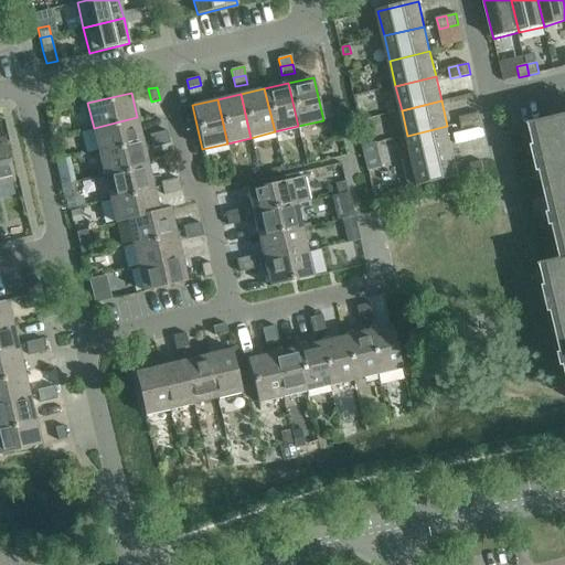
[(479,113),(469,115),(472,126),(482,124),(479,113)]
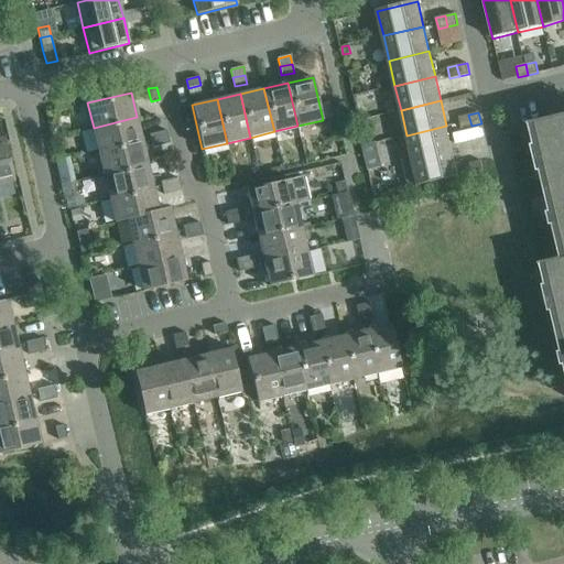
[(472,126),(468,115),(459,117),(462,128),(472,126)]
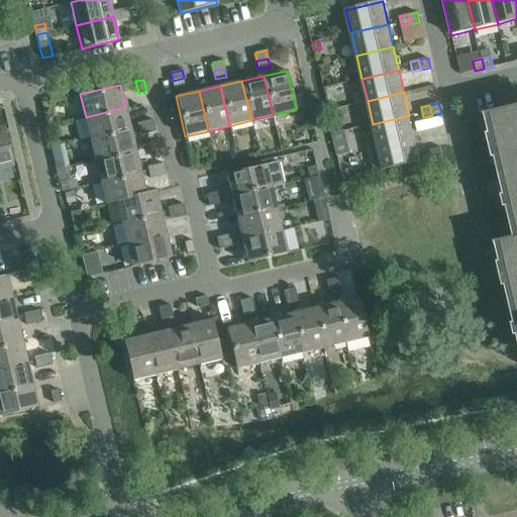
[(516,106),(485,114),(485,115),(492,113),(516,218),(516,236),(496,242),(496,243),(503,241),(507,260),(501,261),(516,331),(516,106)]
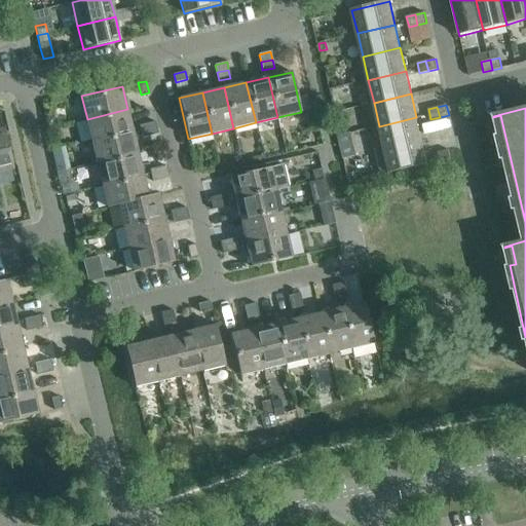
[(87,119),(92,141),(133,132),(127,109),(87,119)]
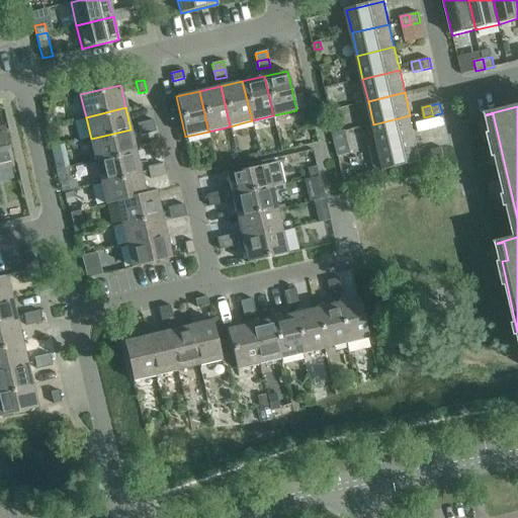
[(369,143),(370,149),(416,139),(410,115),(373,124),(377,141),(369,143)]
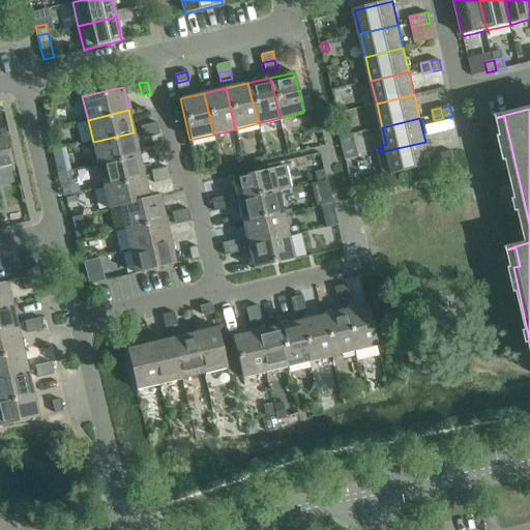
[(156,123),(149,124),(152,137),(159,135),(156,123)]
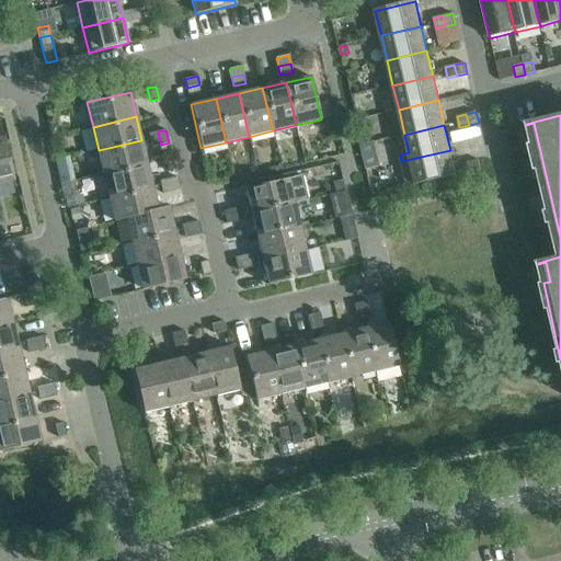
[(161,145),(158,132),(149,134),(152,147),(161,145)]
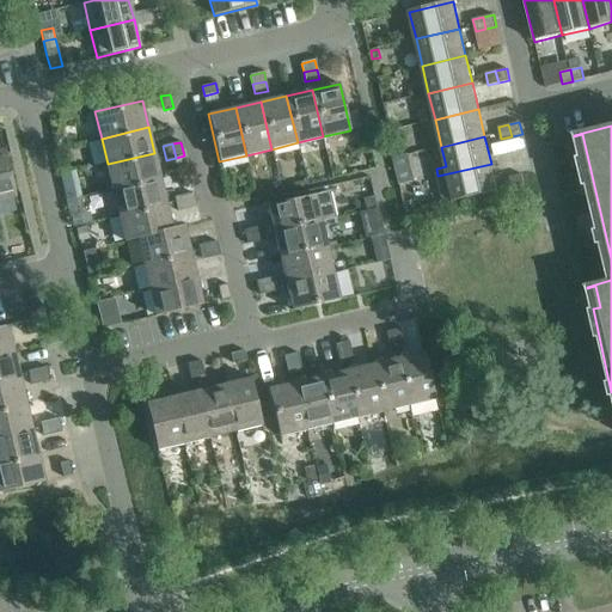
[(5,150),(0,150),(0,200),(16,197),(5,150)]
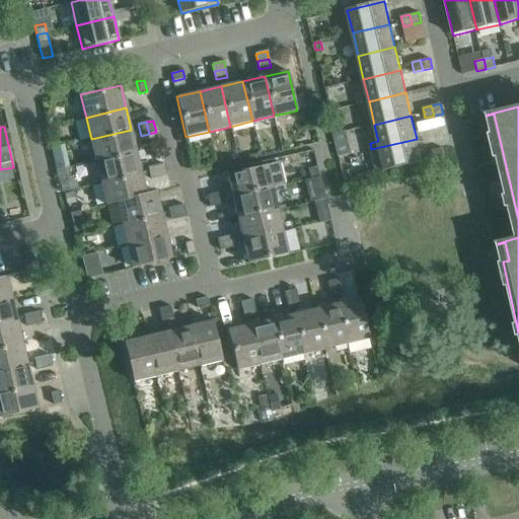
[(91,139),(96,161),(136,151),(131,130),(91,139)]
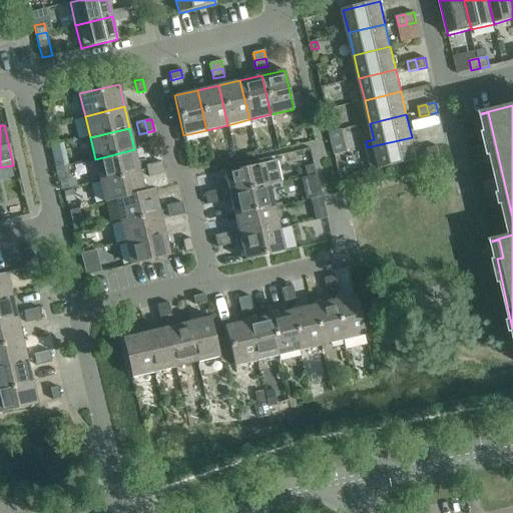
[(412,137),(367,147),(372,167),(380,165),(381,169),(417,160),(412,137)]
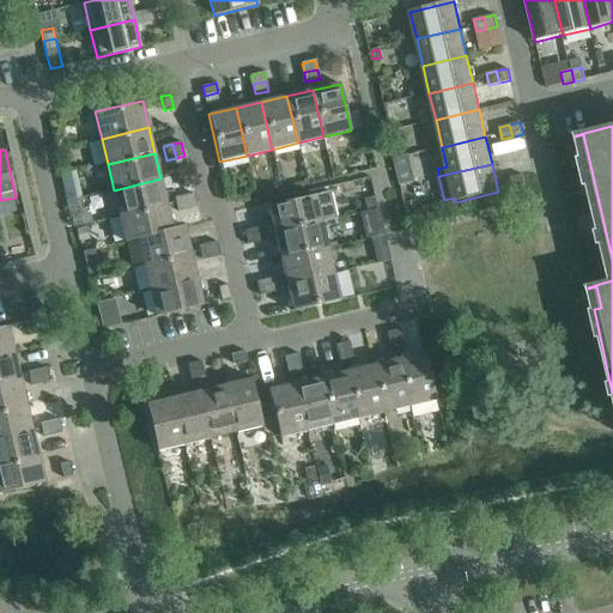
[(510,177),(514,188),(526,186),(523,175),(510,177)]
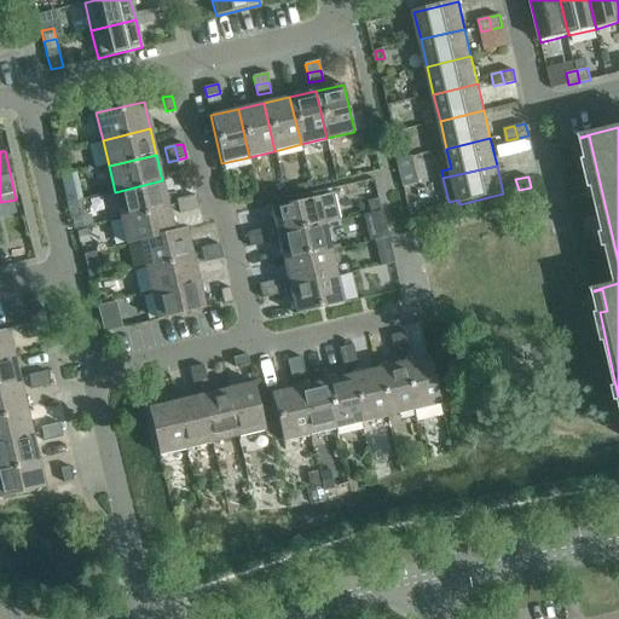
[(115,192),(121,218),(168,207),(162,180),(115,192)]
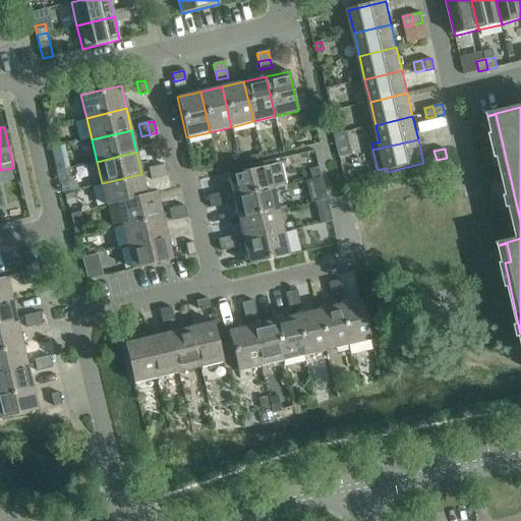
[(233,197),(274,188),(286,185),(281,163),(228,175),(231,189),(216,193),(219,206),(226,204),(225,199),(233,197)]
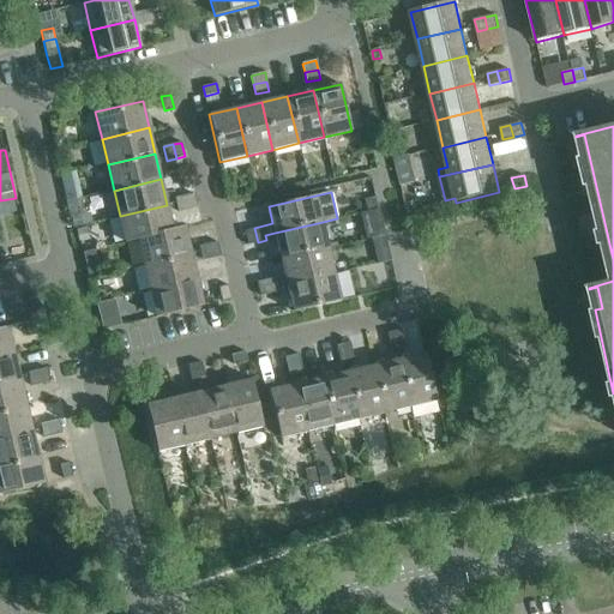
[(194,193),(185,196),(188,210),(197,208),(194,193)]
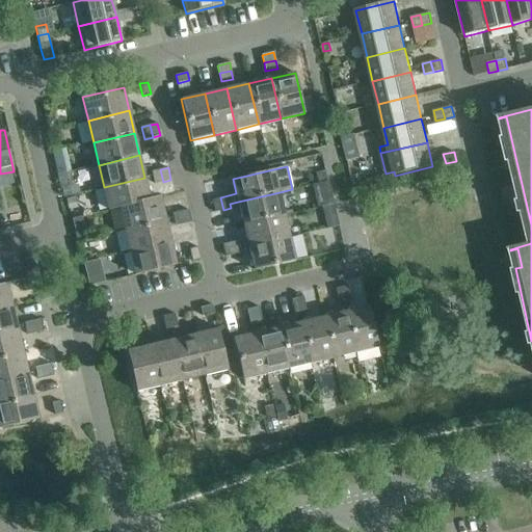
[(163,182),(160,169),(152,171),(155,184),(163,182)]
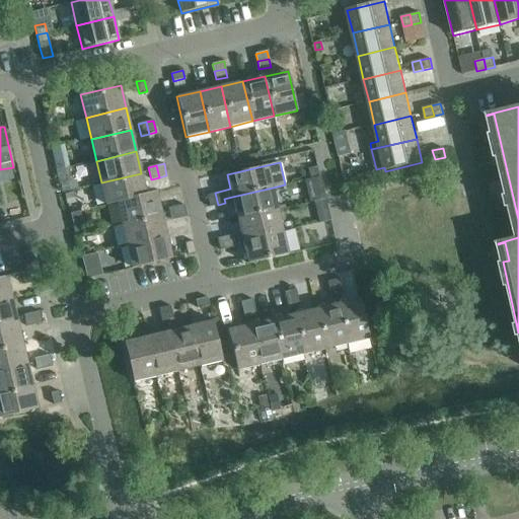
[(106,205),(117,203),(117,202),(146,195),(146,194),(141,173),(101,182),(106,205)]
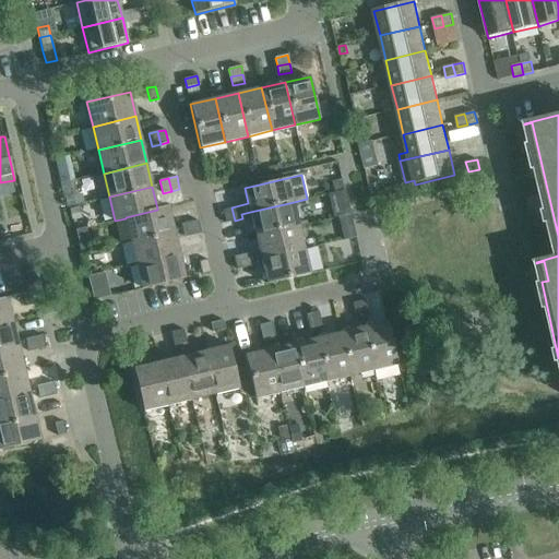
[(331,191),(337,238),(355,236),(349,189),(331,191)]
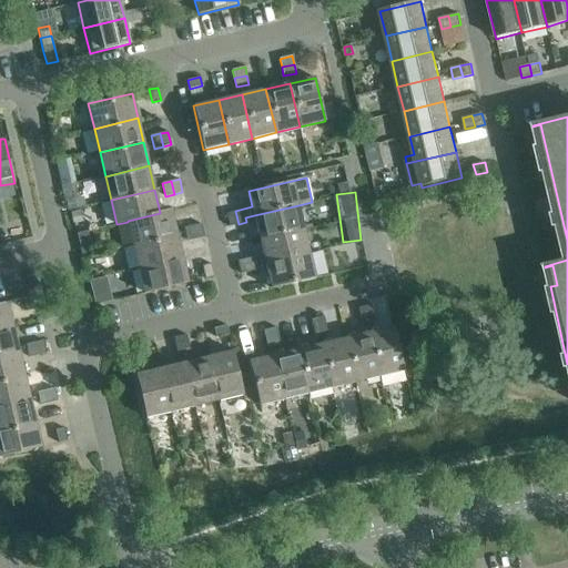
[(254,215),(260,240),(304,229),(298,205),(254,215)]
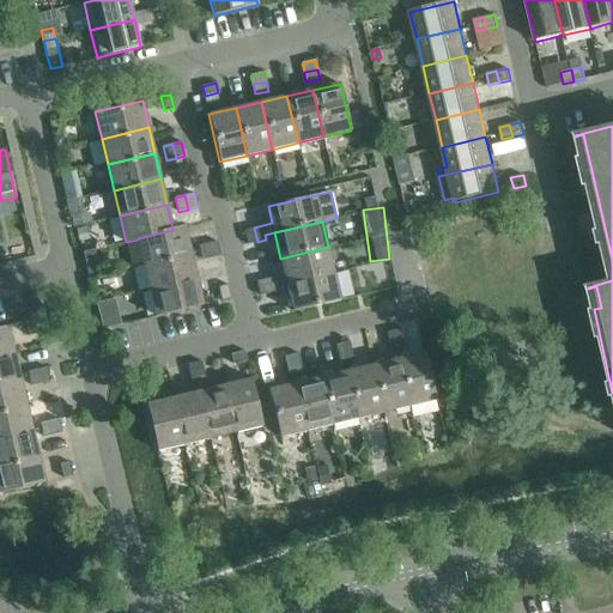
[(138,240),(144,263),(192,253),(184,225),(173,229),(173,230),(138,238),(138,240)]
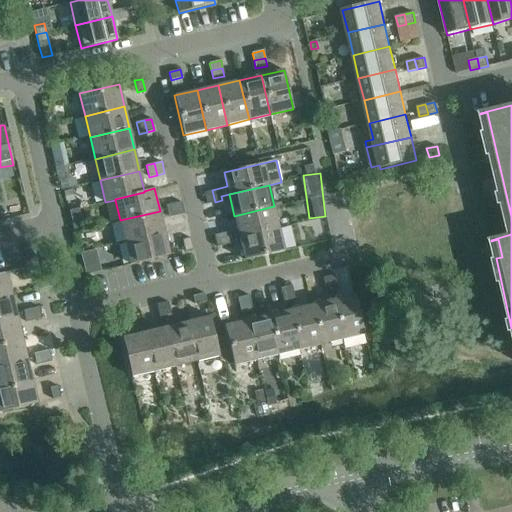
[(72,190),(64,192),(66,201),(74,200),(72,190)]
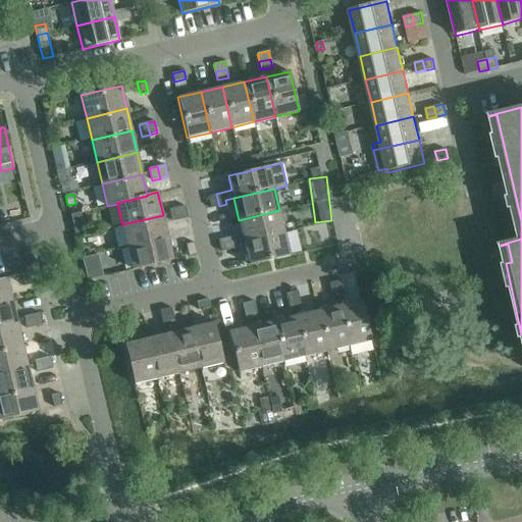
[(216,194),(208,195),(211,208),(219,206),(216,194)]
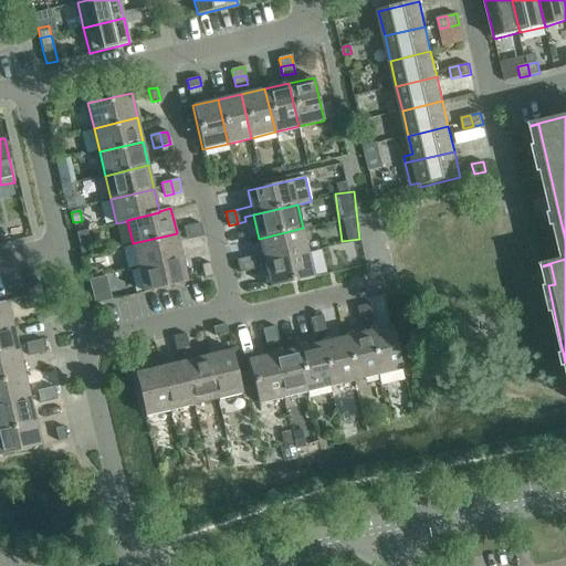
[(201,223),(192,226),(196,238),(205,236),(201,223)]
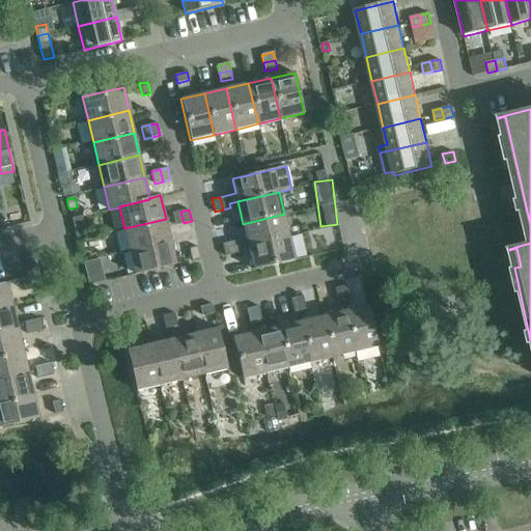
[(184,223),(180,212),(172,213),(175,225),(184,223)]
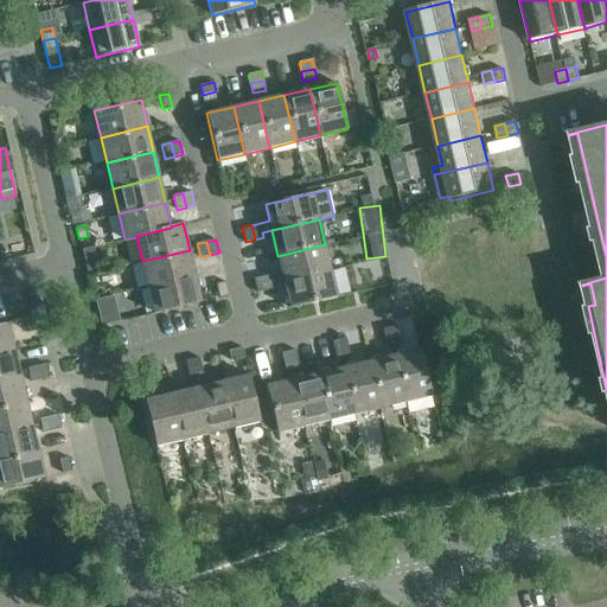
[(278,256),(283,281),(331,270),(325,244),(278,256)]
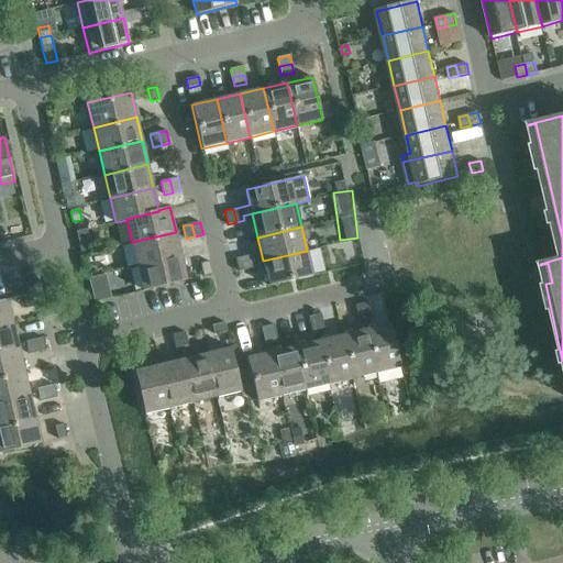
[(132,242),(138,266),(181,255),(176,232),(132,242)]
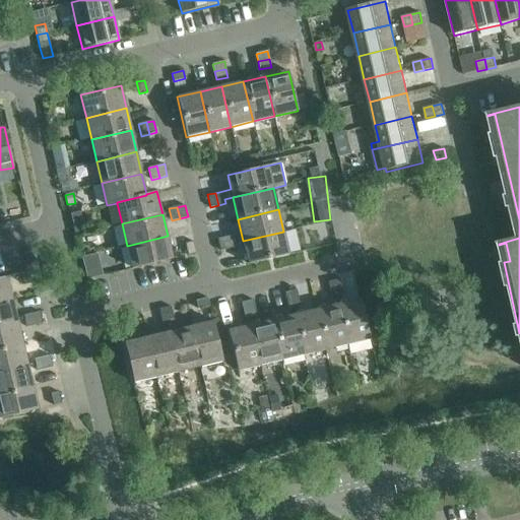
[(283,232),(243,241),(249,264),(288,255),(283,232)]
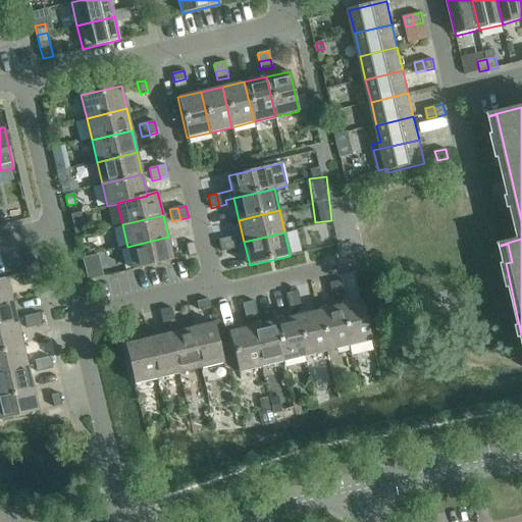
[(235,236),(226,238),(229,250),(237,248),(235,236)]
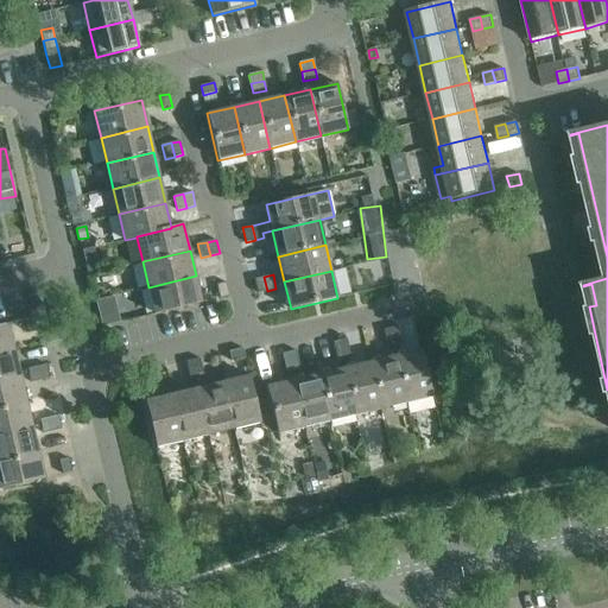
[(196,276),(149,287),(154,314),(202,303),(196,276)]
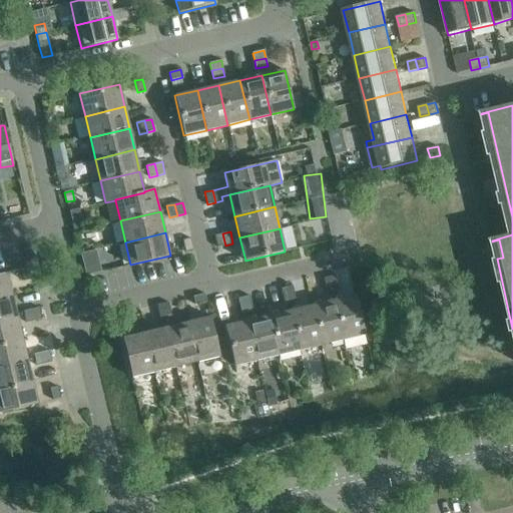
[(225,245),(222,233),(214,235),(217,247),(225,245)]
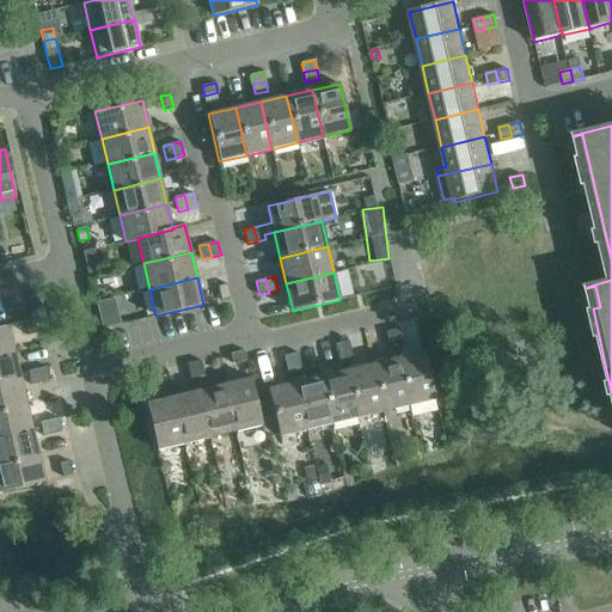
[(231,298),(227,285),(218,287),(221,300),(231,298)]
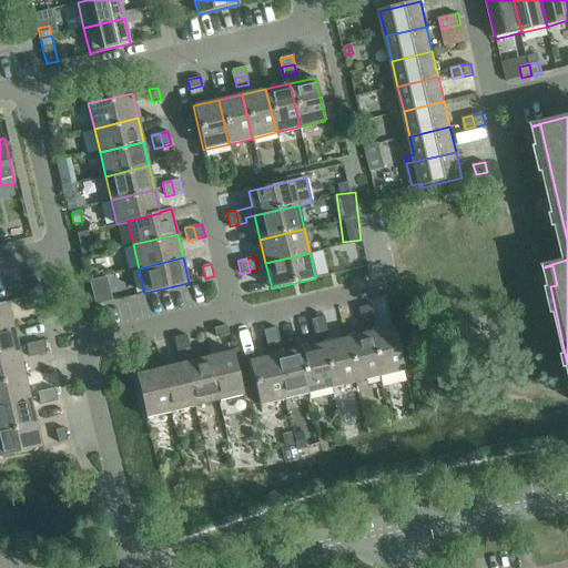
[(113,298),(107,275),(90,281),(97,303),(113,298)]
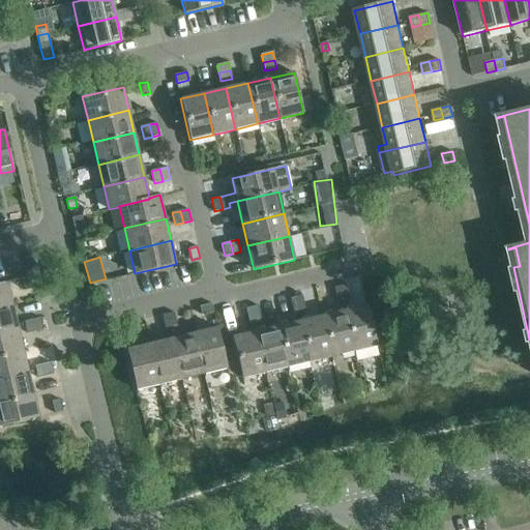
[(23,278),(26,290),(34,288),(31,276),(23,278)]
